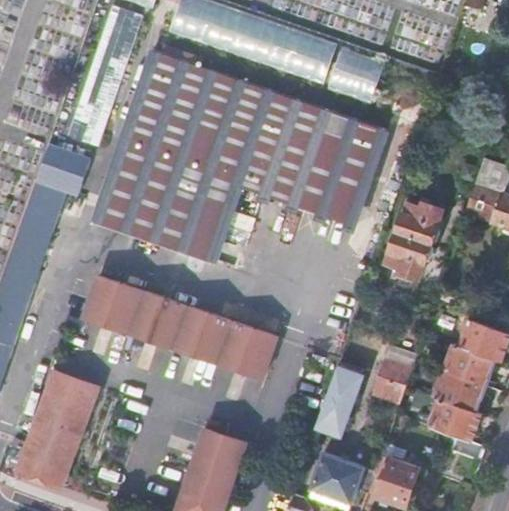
[(377,92),(388,50),(199,0),(179,0),(169,37),(377,92)]
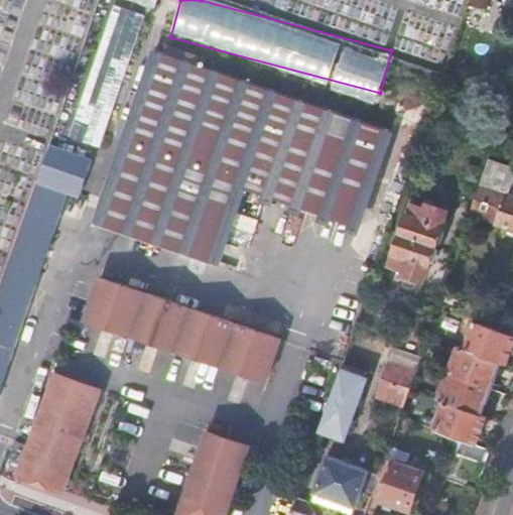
[(98,148),(143,16),(113,6),(68,137),(98,148)]
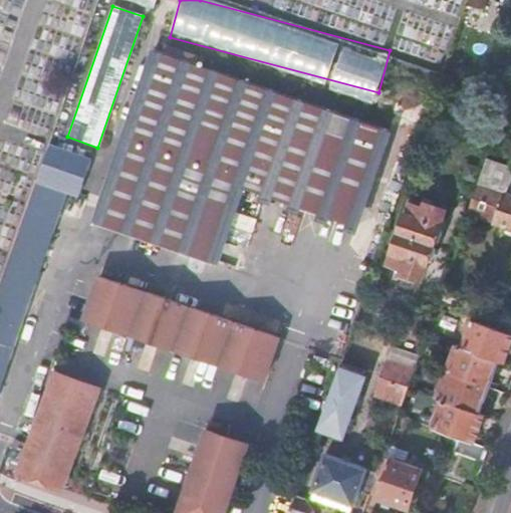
[(163,245),(221,74),(156,52),(97,223),(163,245)]
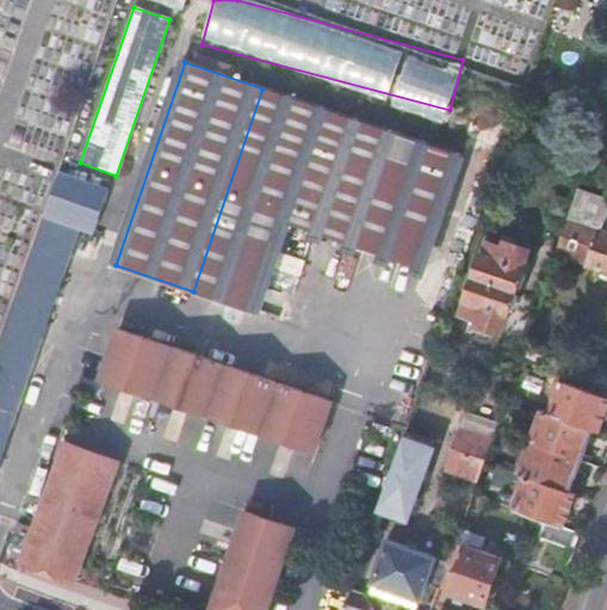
[(338,115),(262,88),(193,291),(253,313),(284,223),(299,228),(338,115)]
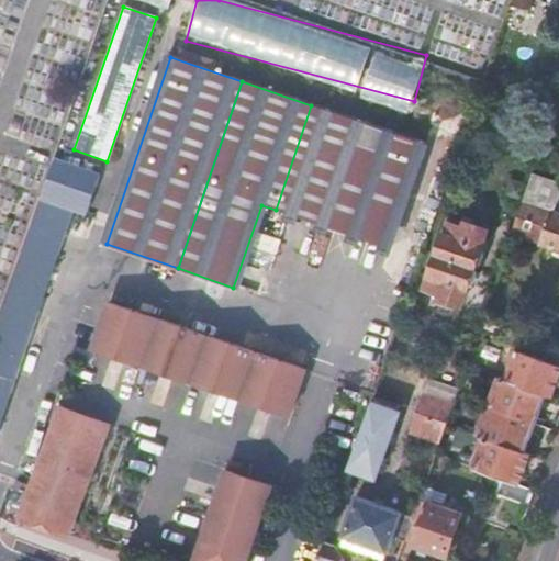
[(381,246),(417,143),(311,105),(276,210),(381,246)]
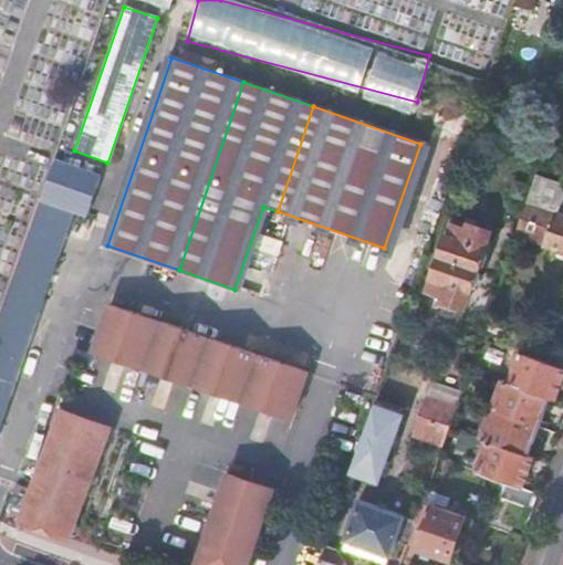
[(424,145),(420,144),(384,248),(388,250),(424,145)]
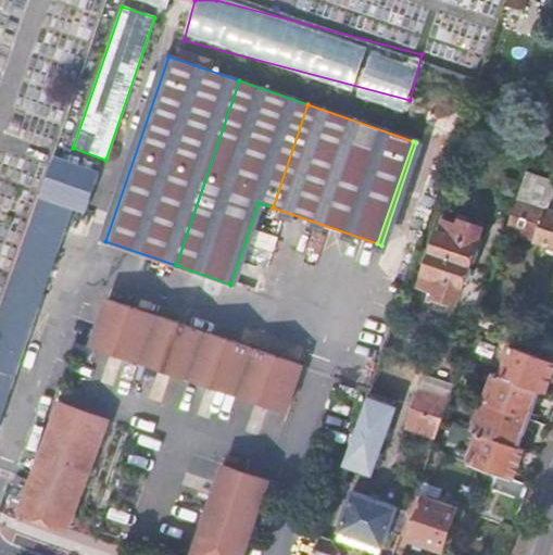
[(552,181),(526,172),(505,229),(552,247),(552,213),(545,211),(552,192),(552,191),(552,181)]
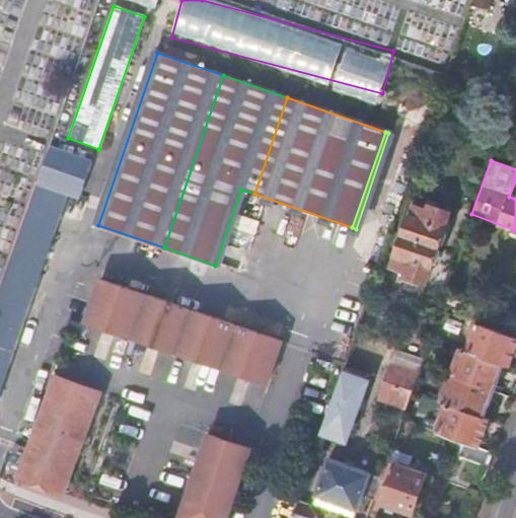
[(0,381),(53,230),(66,234),(78,198),(65,194),(37,183),(0,290),(0,381)]
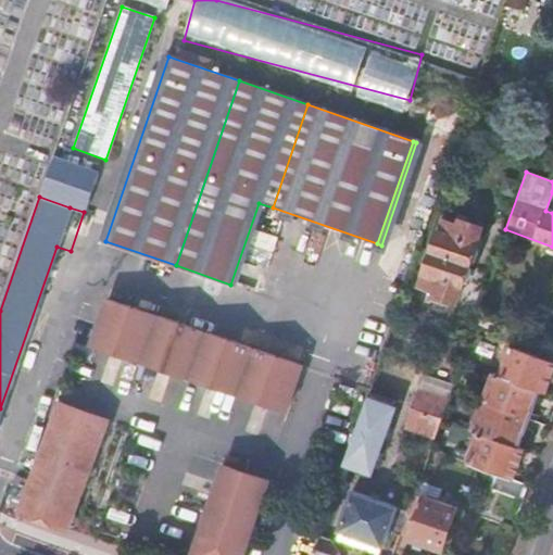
[(438,226),(434,225),(424,251),(466,266),(479,227),(457,219),(455,225),(440,219),(438,226)]
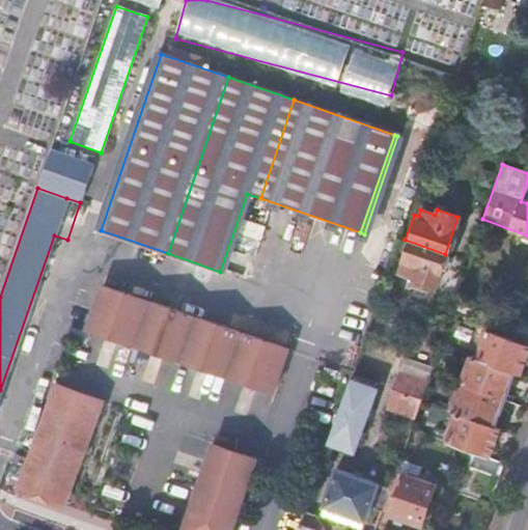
[(414,215),(407,213),(398,238),(405,240),(414,215)]
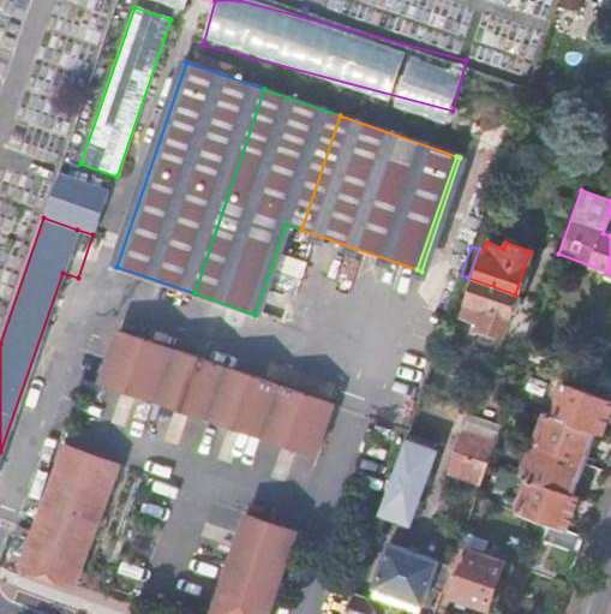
[(499,337),(515,294),(468,278),(461,275),(459,282),(471,287),(468,296),(461,315),(479,321),(477,328),(499,337)]
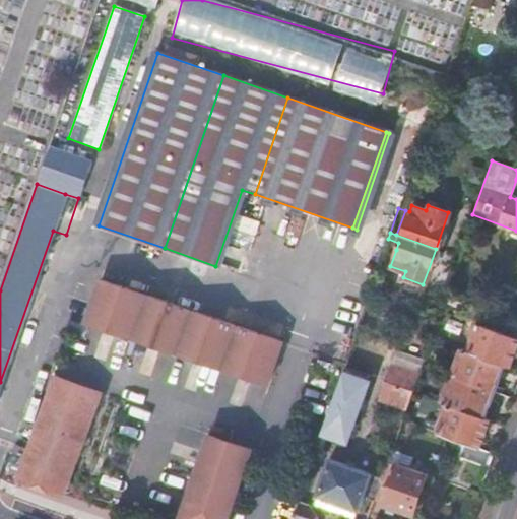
[(398,243),(388,239),(386,246),(396,250),(398,243)]
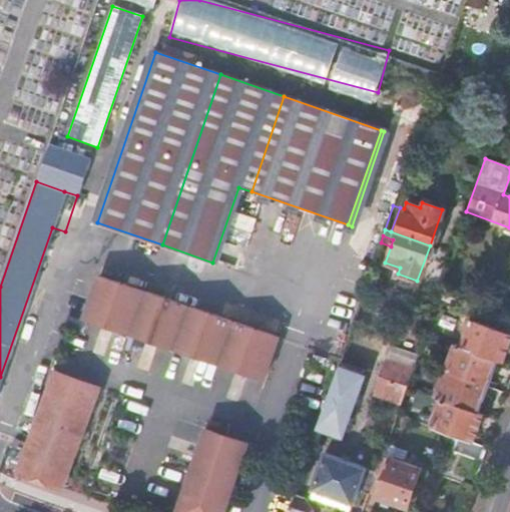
[(277,338),(99,277),(84,319),(263,379),(277,338)]
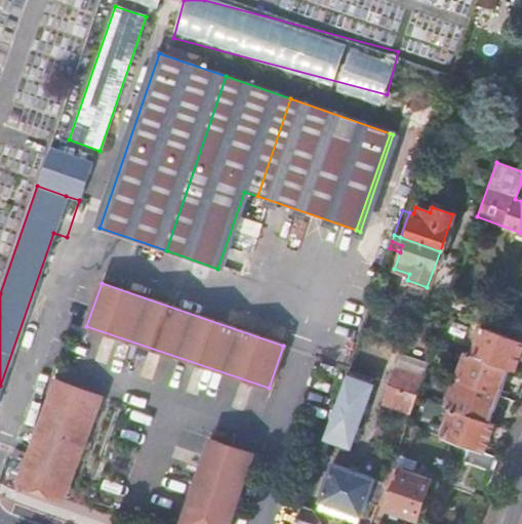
[(521,345),(521,341),(481,327),(471,356),(507,369),(513,371),(521,345)]
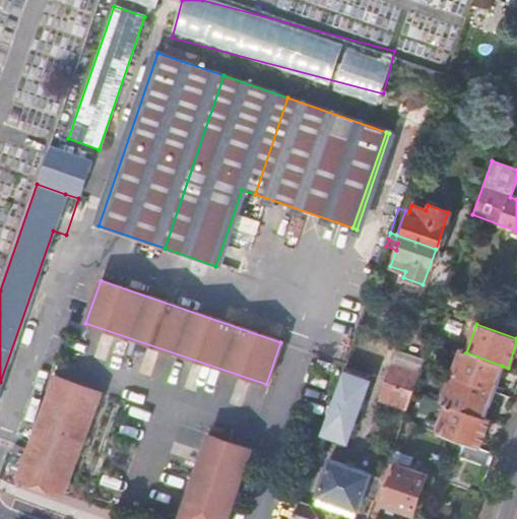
[(493,392),(502,366),(466,352),(460,349),(451,377),(493,392)]
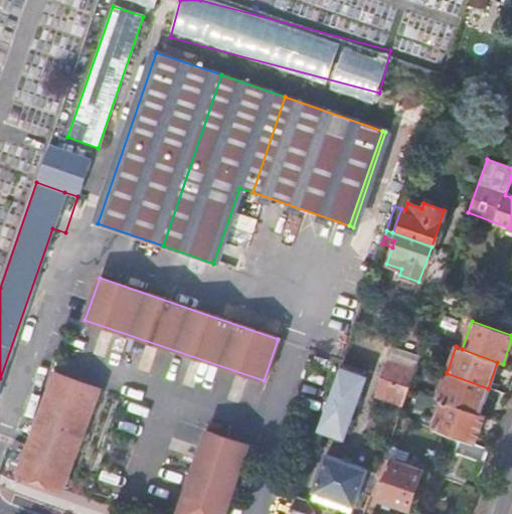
[(370,375),(340,364),(318,427),(329,432),(331,425),(343,430),(361,378),(368,381),(370,375)]
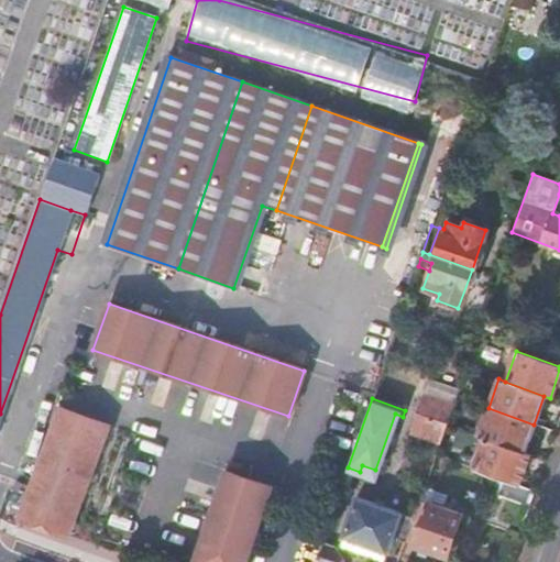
[(446,426),(450,410),(420,399),(408,433),(439,444),(446,426)]
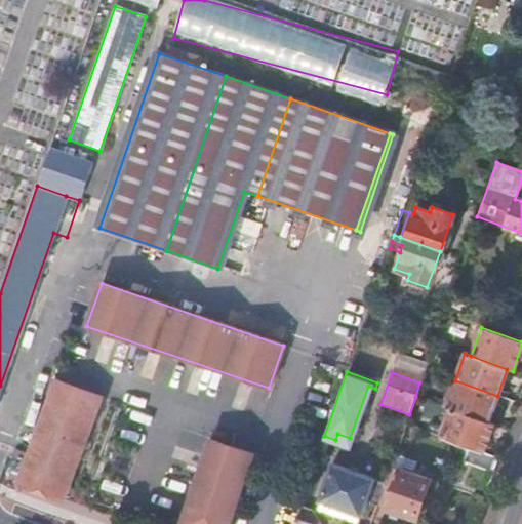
[(26,461),(18,482),(63,498),(99,396),(56,379),(29,453),(14,448),(11,456),(26,461)]
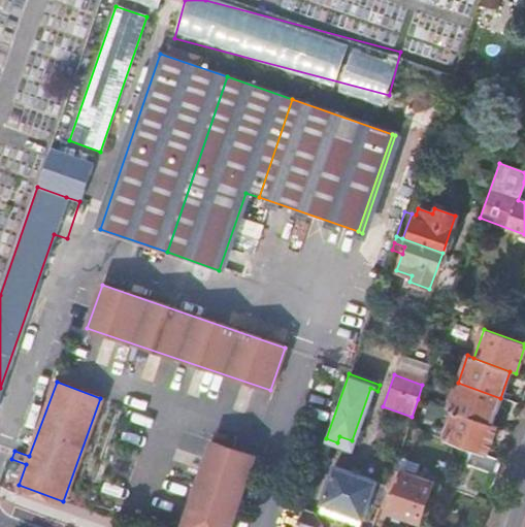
[(500,398),(458,383),(448,410),(454,413),(490,426),(500,398)]
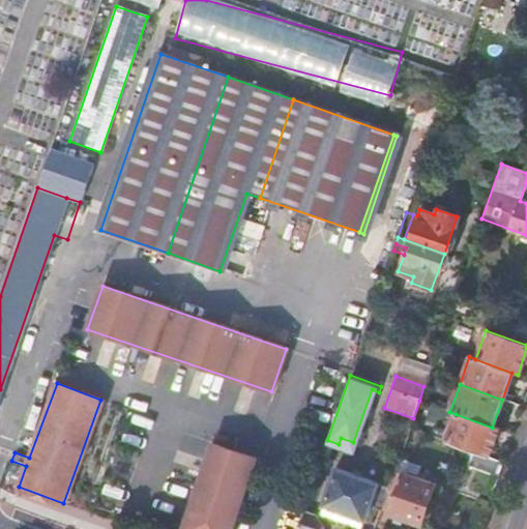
[(492,428),(456,414),(445,442),(473,452),(487,457),(497,430),(492,428)]
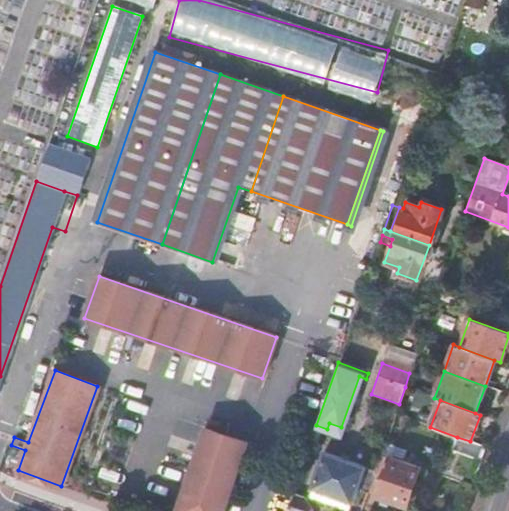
[(222,510),(246,442),(205,428),(175,510),(222,510)]
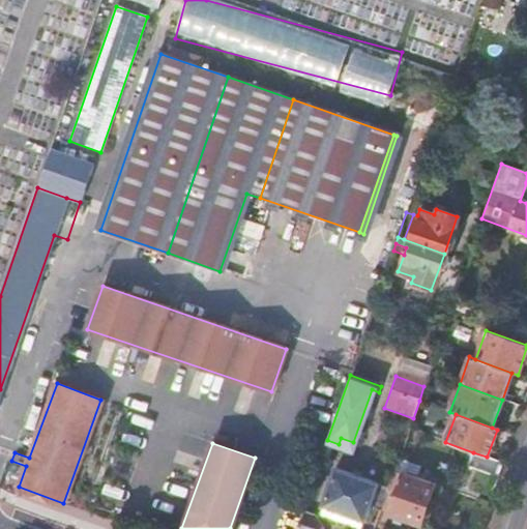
[(487,457),(473,452),(468,467),(497,477),(502,463),(487,457)]
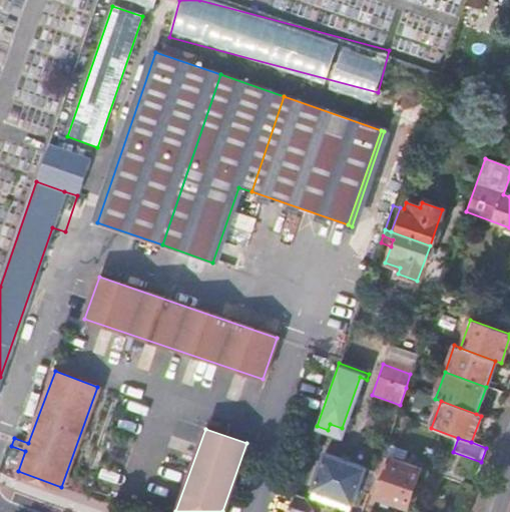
[(368,457),(345,448),(341,458),(326,453),(312,491),(354,506),(367,468),(365,467),(368,457)]
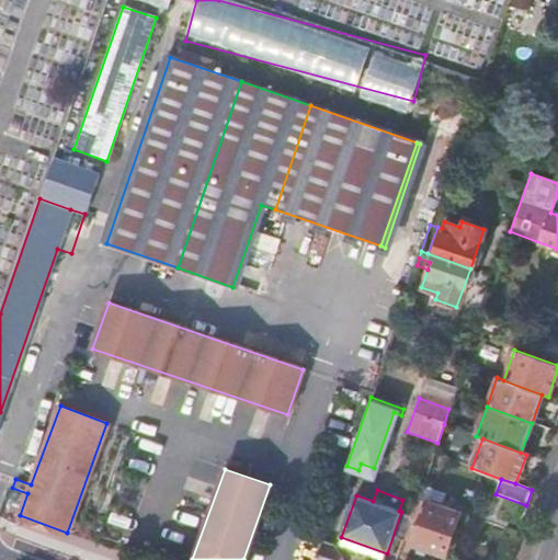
[(459,516),(418,501),(411,522),(418,524),(410,545),(445,557),(459,516)]
